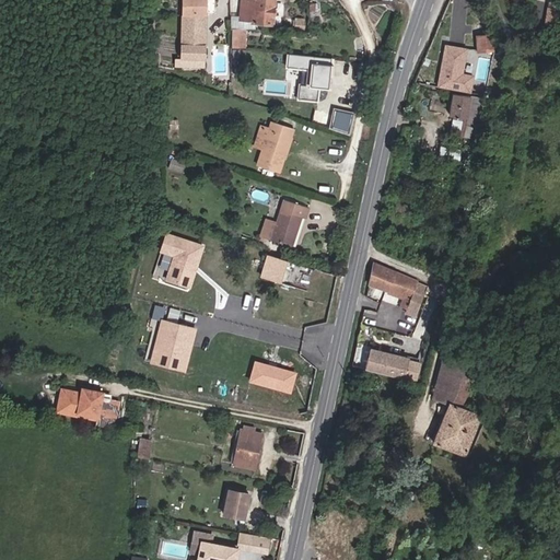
[(181,0),(182,58),(208,58),(208,0),(181,0)]
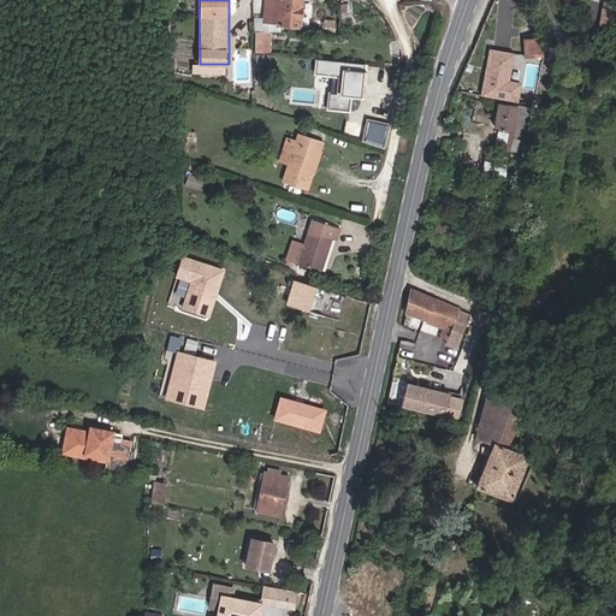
[(266,0),(266,21),(278,21),(278,24),(301,25),(302,0),(266,0)]
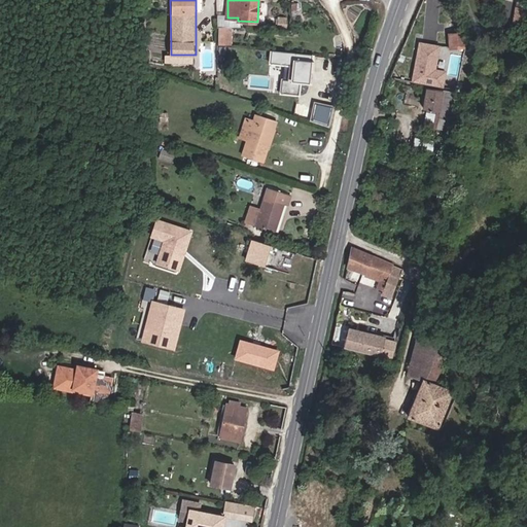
[(232,45),(232,30),(218,30),(219,44),(232,45)]
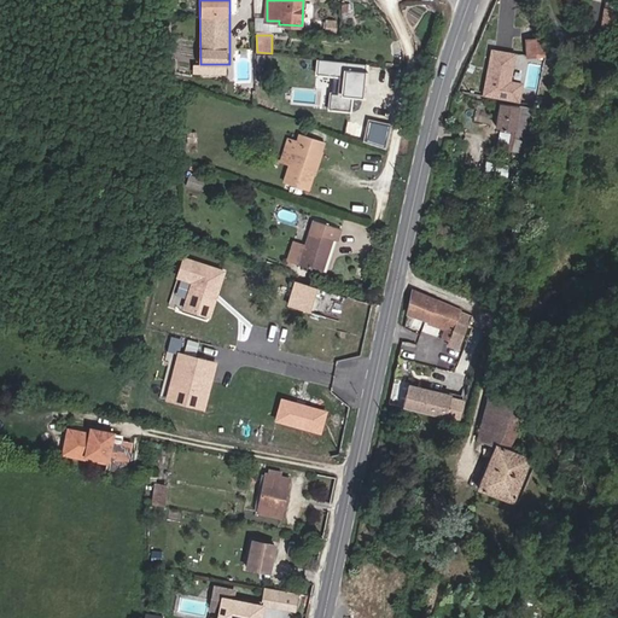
[(546,57),(547,41),(529,40),(529,56),(546,57)]
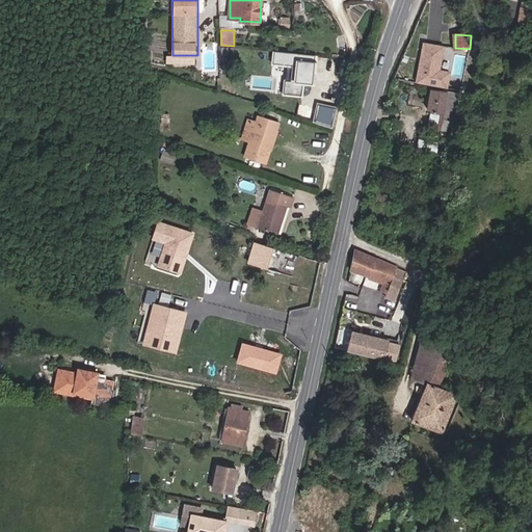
[(448,88),(452,71),(441,69),(445,45),(422,41),(415,81),(448,88)]
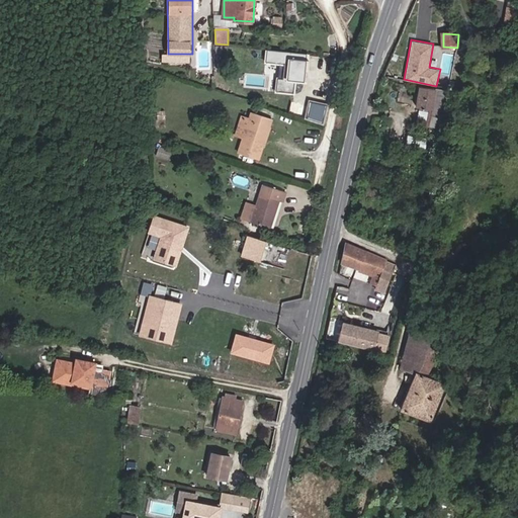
[(306,81),(308,54),(265,50),(264,62),(276,63),(274,91),(293,92),(294,80),(306,81)]
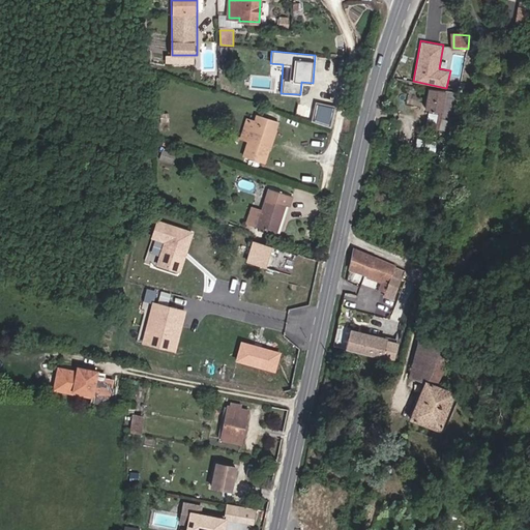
[(197,55),(172,55),(172,64),(197,64),(197,55)]
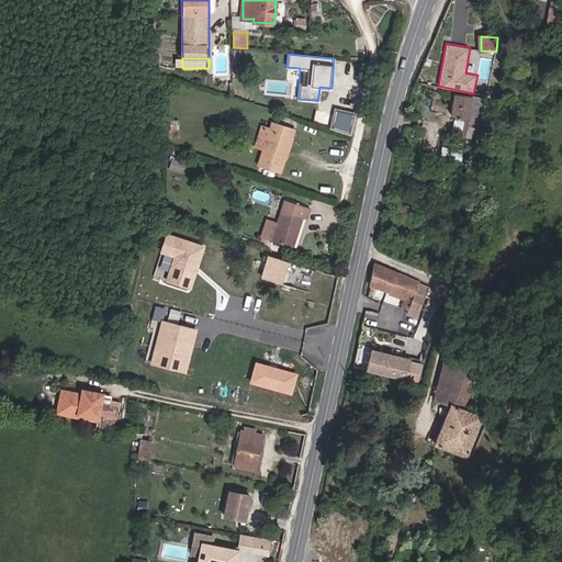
[(464,136),(468,136),(467,142),(480,144),(487,102),(456,96),(452,115),(468,119),(464,136)]
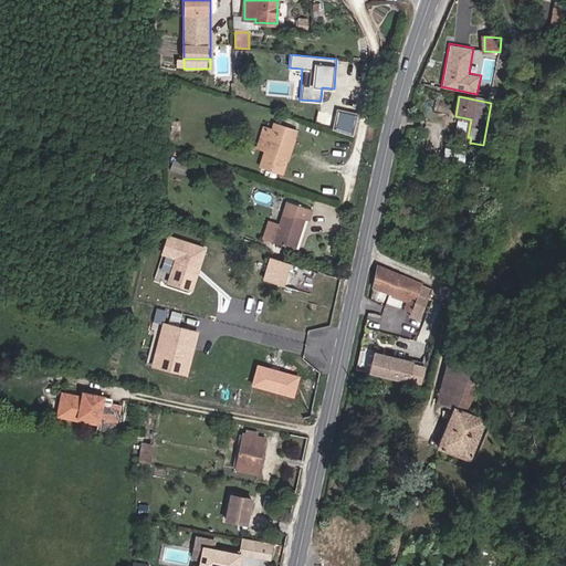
[(337,108),(333,128),(353,133),(357,113),(337,108)]
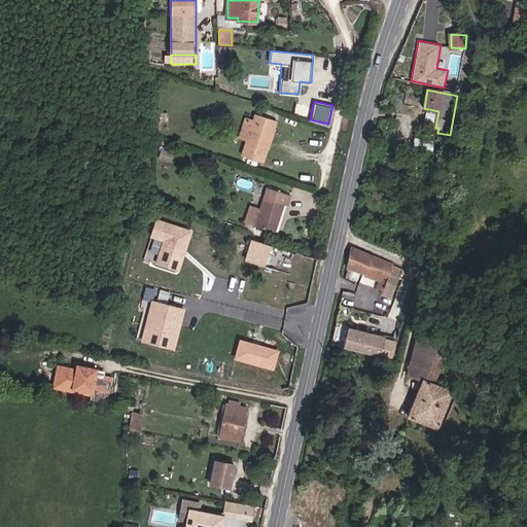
[(475,119),(477,108),(470,107),(468,118),(475,119)]
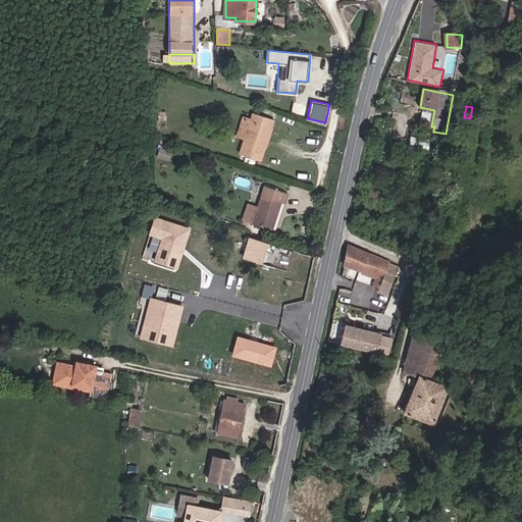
[(245,139),(240,153),(256,158),(261,160),(274,118),(253,111),(251,118),(245,139)]
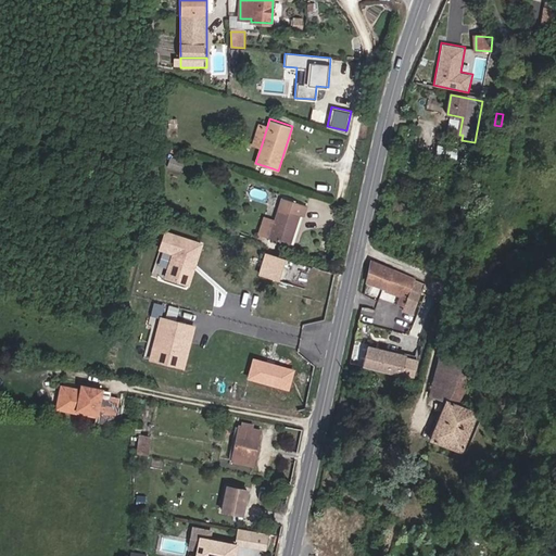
[(261,148),(267,126),(261,124),(254,146),(261,148)]
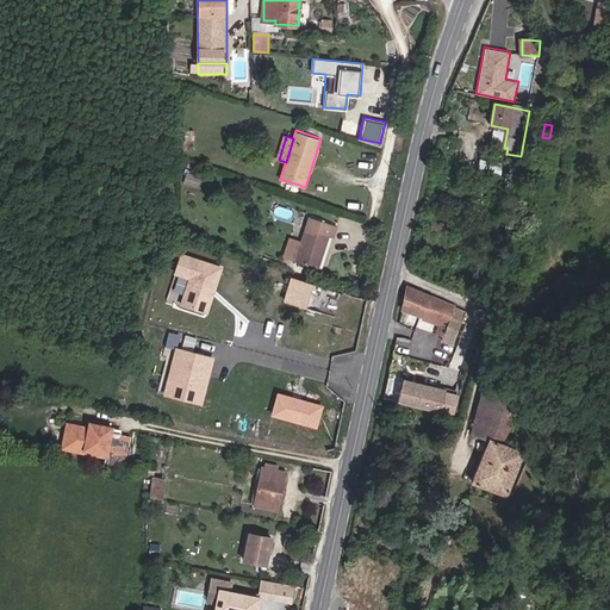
[(480,155),(478,172),(502,175),(504,159),(480,155)]
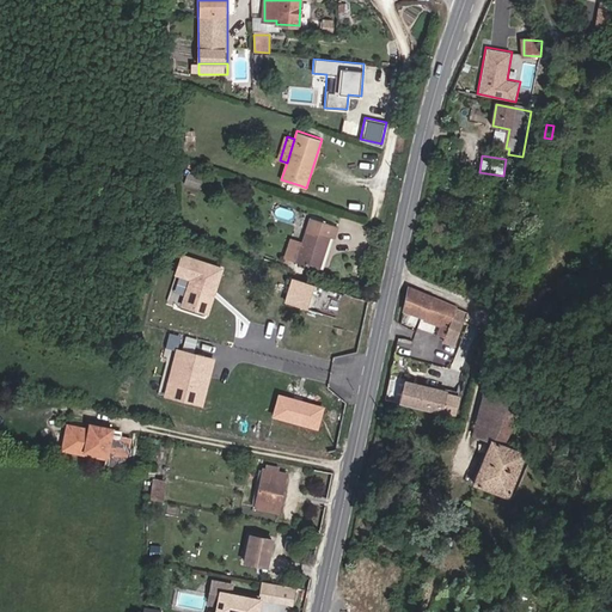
[(298,195),(300,185),(281,179),(279,189),(298,195)]
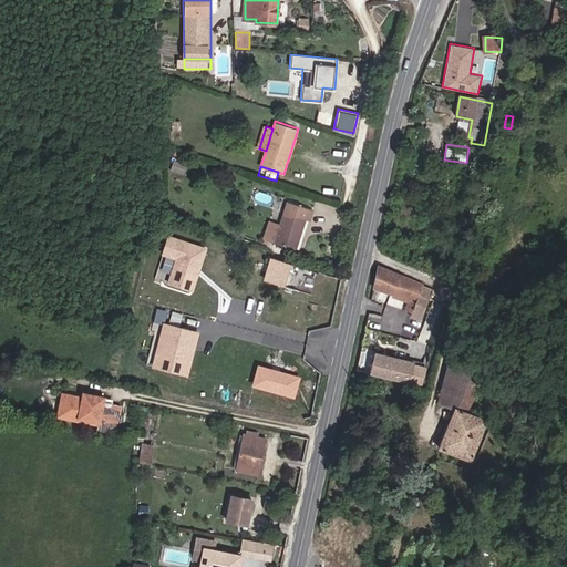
[(281,220),(276,239),(297,247),(302,229),(301,228),(306,216),(311,218),(315,208),(289,199),(281,220)]
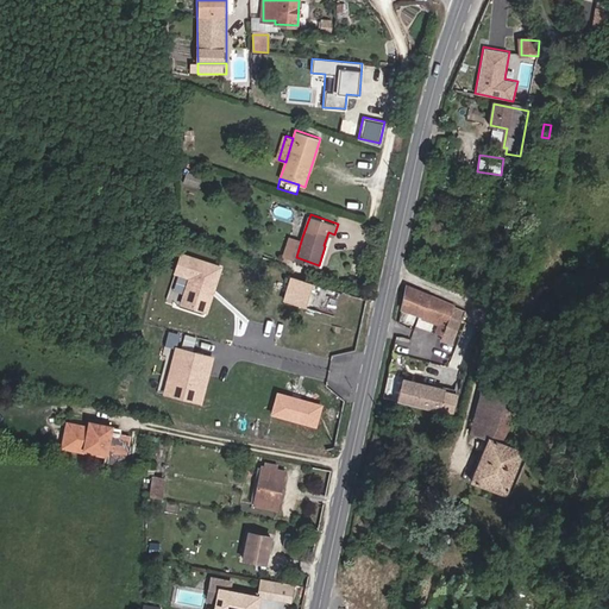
[(296,257),(302,237),(290,233),(284,253),(296,257)]
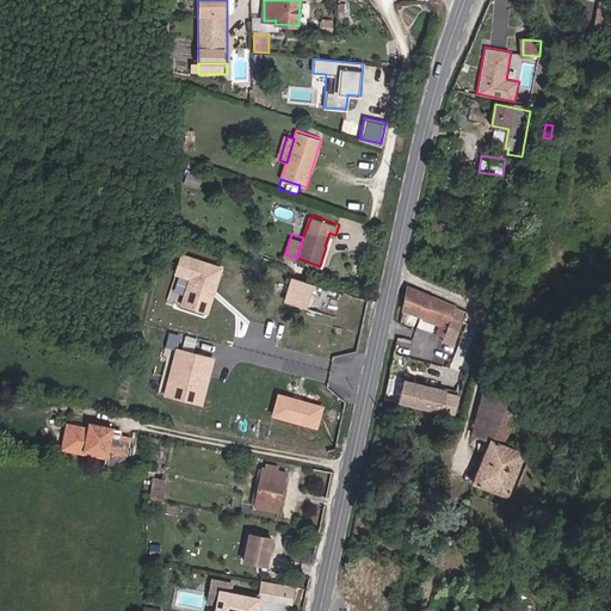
[(187,277),(179,303),(210,313),(224,264),(179,251),(173,272),(187,277)]
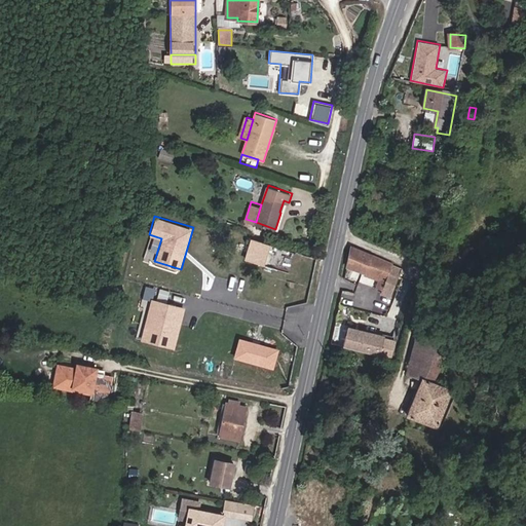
[(267,253),(270,241),(253,235),(247,257),(264,262),(267,253)]
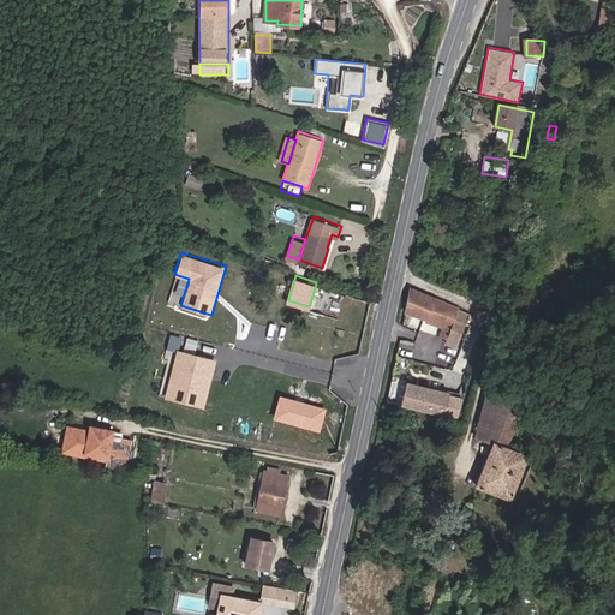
[(408,287),(404,312),(448,329),(445,340),(455,342),(461,324),(455,321),(460,311),(408,287)]
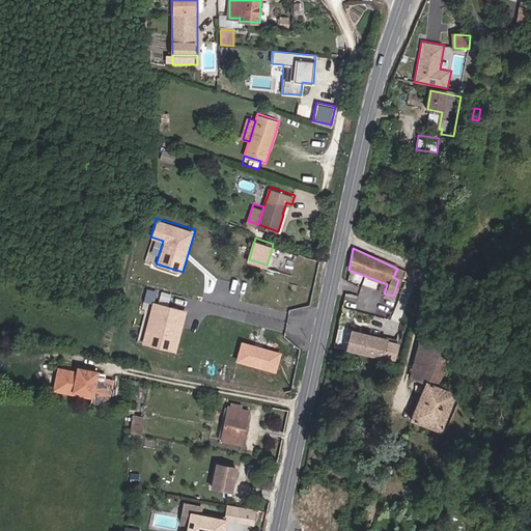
[(151,300),(140,342),(177,352),(188,309),(151,300)]
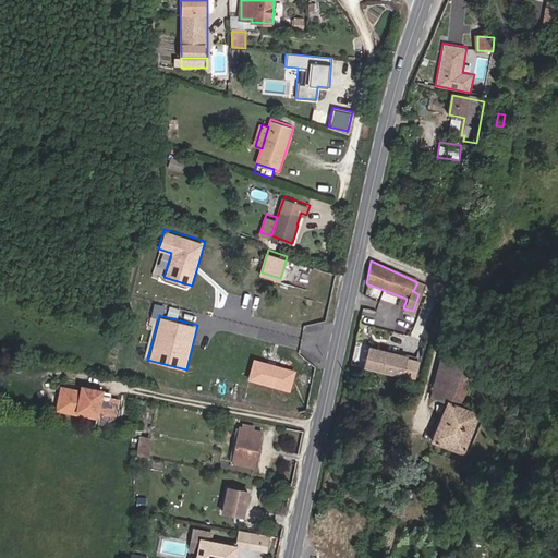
[(365,343),(361,365),(417,379),(423,358),(365,343)]
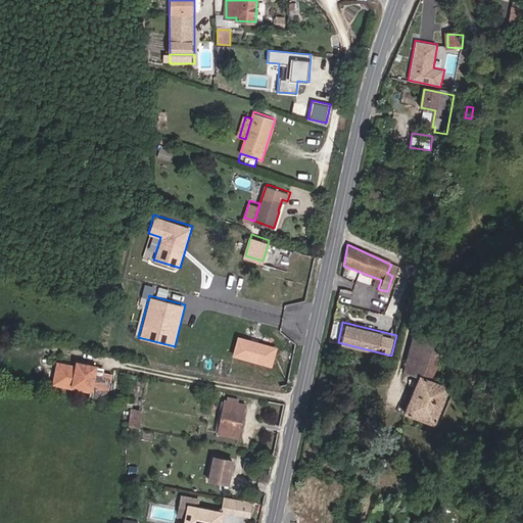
[(434,383),(452,340),(418,327),(409,371),(422,378),(409,413),(437,426),(450,398),(456,400),(459,393),(434,383)]
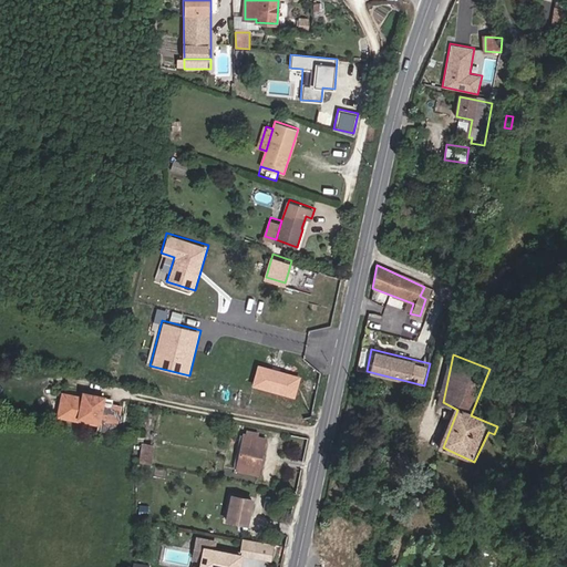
[(55,420),(98,426),(103,402),(103,399),(83,394),(82,399),(60,395),(55,420)]
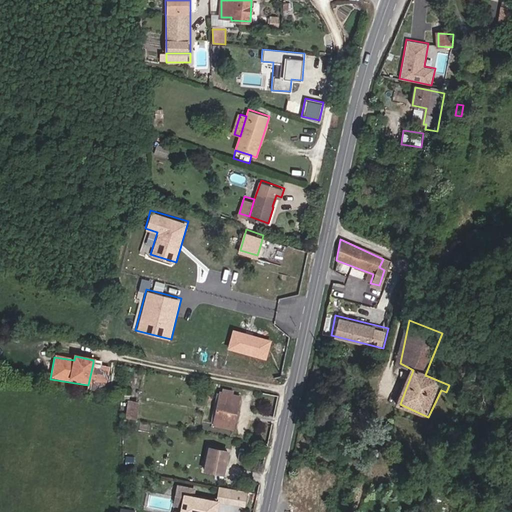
[(93,363),(88,385),(88,388),(104,391),(106,377),(108,366),(93,363)]
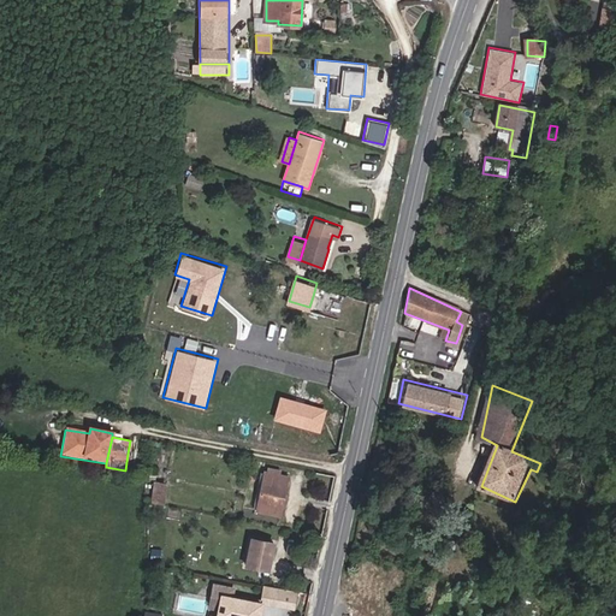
[(137,456),(128,454),(125,471),(125,473),(134,474),(137,456)]
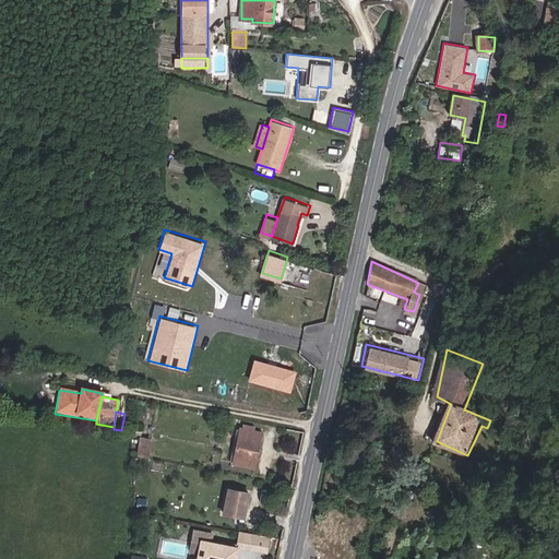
[(259,468),(265,438),(247,435),(240,465),(259,468)]
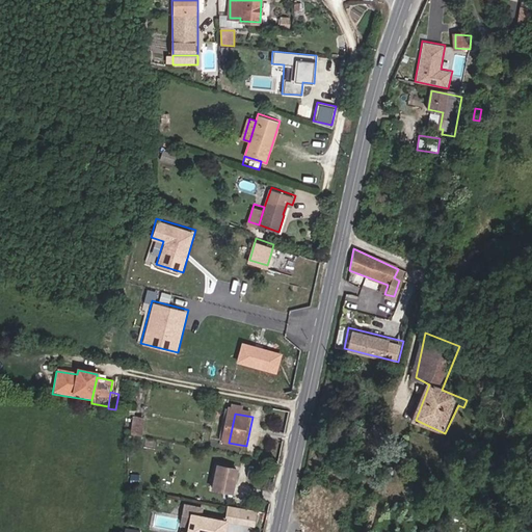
[(140,431),(142,417),(134,415),(131,430),(135,430),(140,431)]
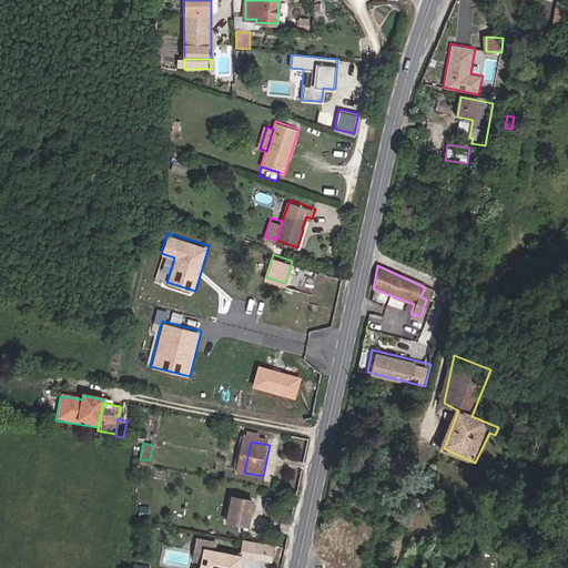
[(232,497),(226,524),(249,528),(254,500),(232,497)]
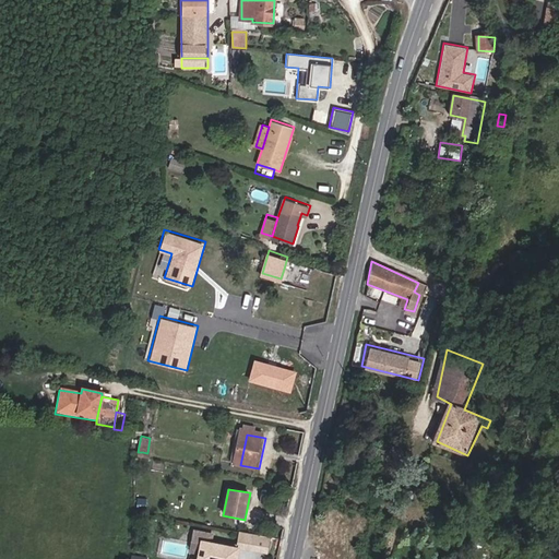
[(271,551),(272,534),(238,531),(236,547),(271,551)]
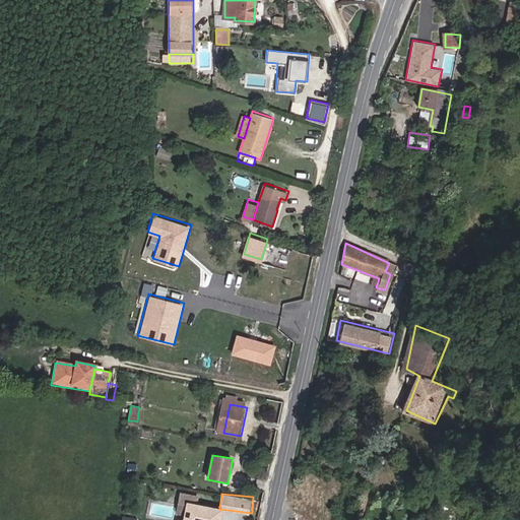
[(188,506),(185,519),(221,519),(223,512),(188,506)]
